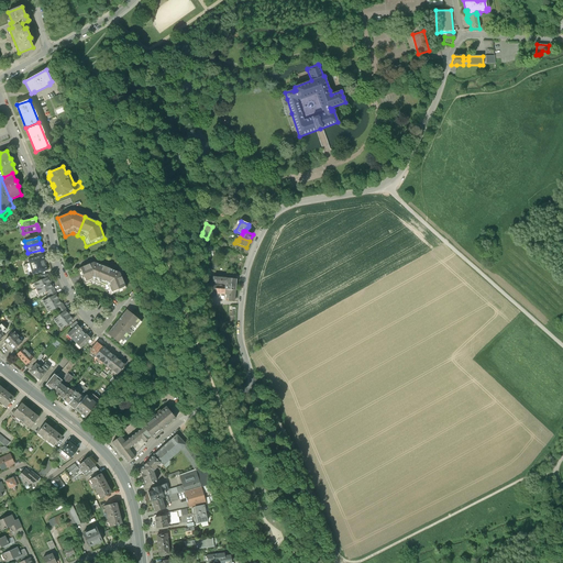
[(211,246),(205,247),(207,257),(213,255),(211,246)]
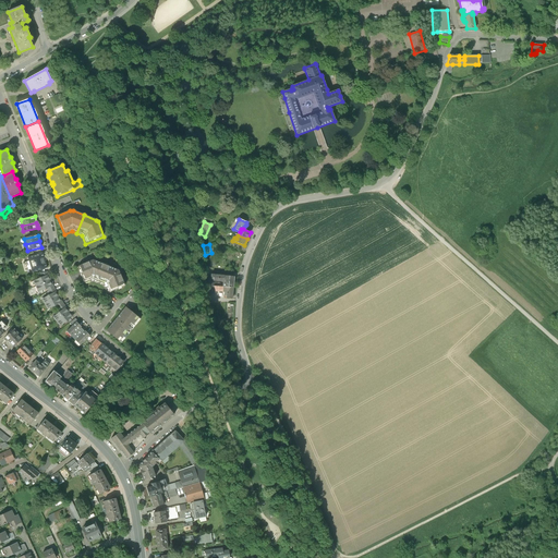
[(45,261),(43,253),(28,257),(31,265),(45,261)]
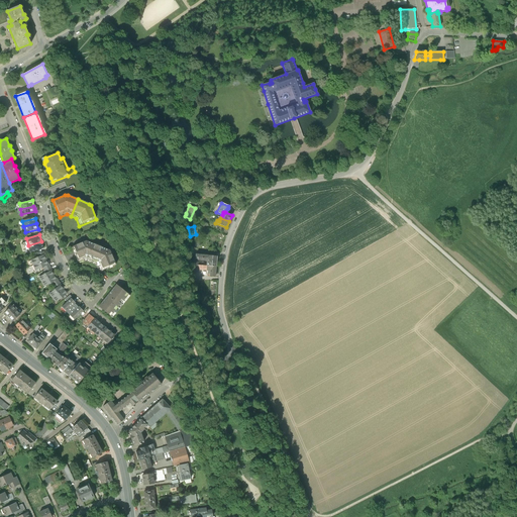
[(43,248),(41,241),(28,245),(30,252),(43,248)]
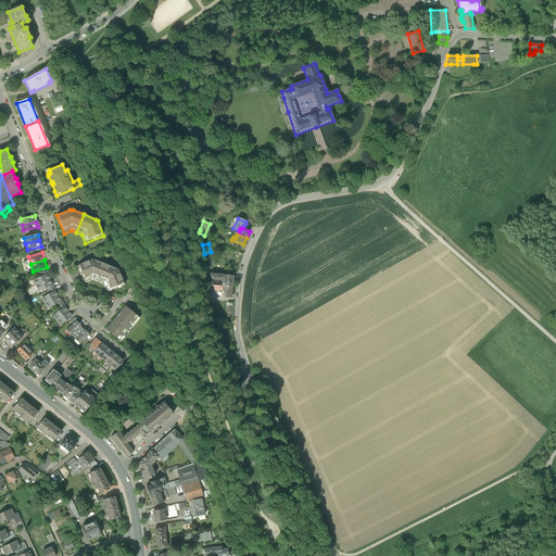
[(92,280),(98,282),(105,264),(95,260),(91,260),(77,265),(85,283),(92,280)]
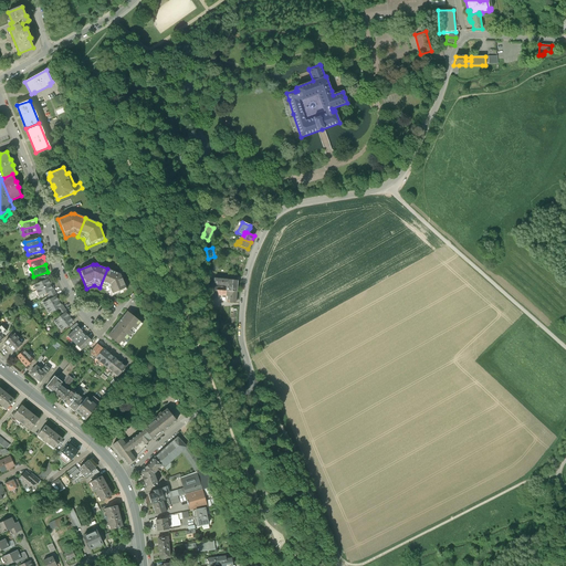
[(118,273),(107,269),(100,287),(105,290),(108,297),(127,290),(121,275),(118,273)]
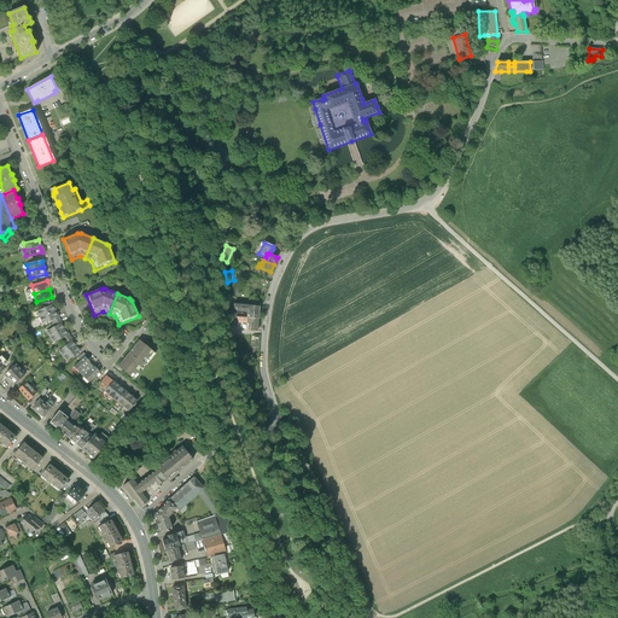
[(47,307),(38,312),(40,318),(54,310),(52,304),(47,307)]
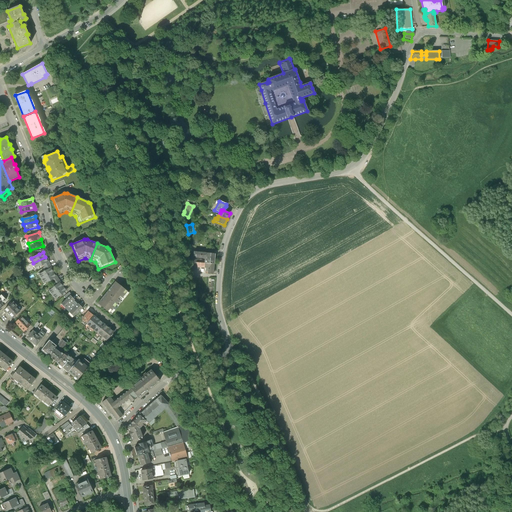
[(215,254),(194,252),(194,256),(196,256),(197,258),(205,258),(204,263),(205,263),(214,264),(215,254)]
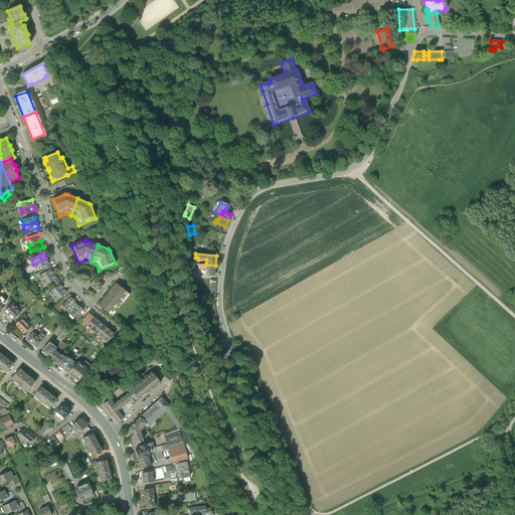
[(48,264),(45,259),(33,265),(35,270),(43,266),(48,264)]
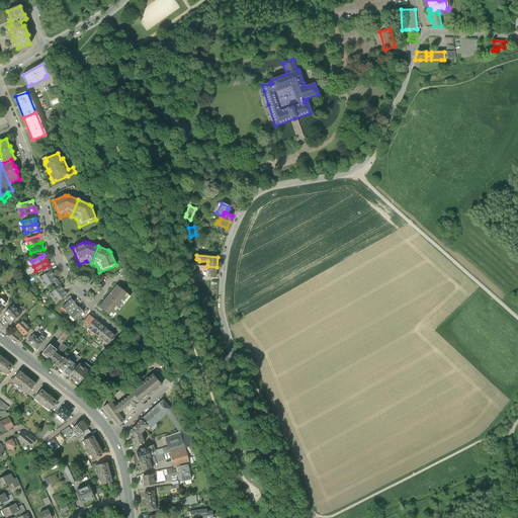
[(195,260),(191,262),(193,264),(194,272),(200,271),(200,270),(198,266),(198,262),(195,261),(195,260)]
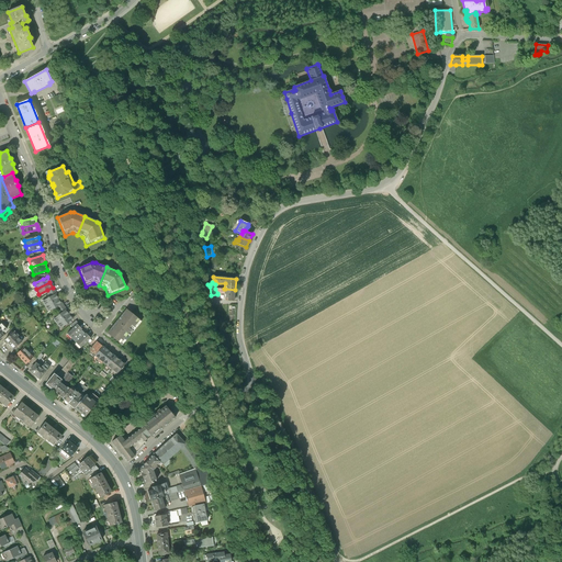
[(53,288),(47,290),(49,293),(48,293),(51,296),(56,293),(56,294),(57,293),(55,290),(53,288)]
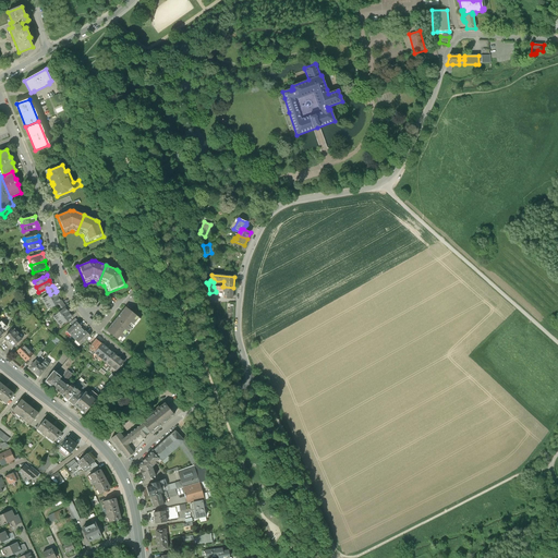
[(223,287),(223,292),(227,292),(227,296),(225,296),(225,298),(232,299),(233,288),(223,287)]
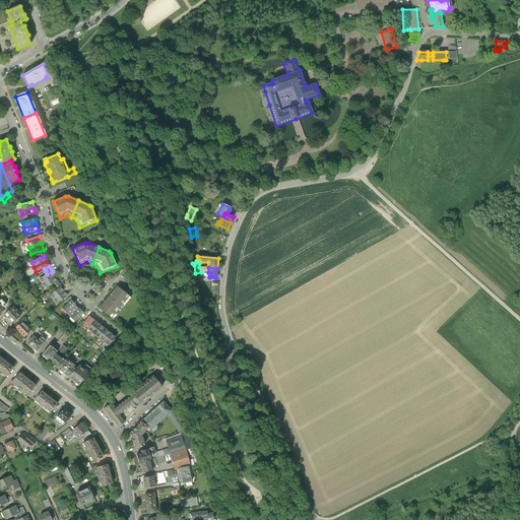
[(47,274),(40,278),(43,283),(54,276),(52,272),(52,271),(47,274)]
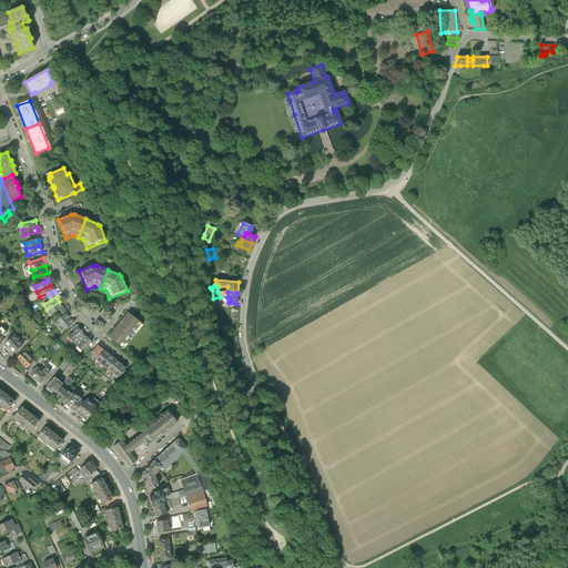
[(59,302),(47,310),(49,315),(58,311),(62,307),(59,302)]
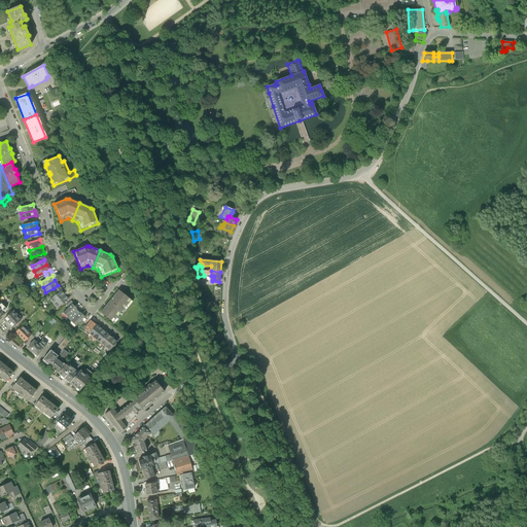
[(58,285),(54,288),(55,290),(57,293),(61,290),(62,290),(60,287),(59,284),(58,285)]
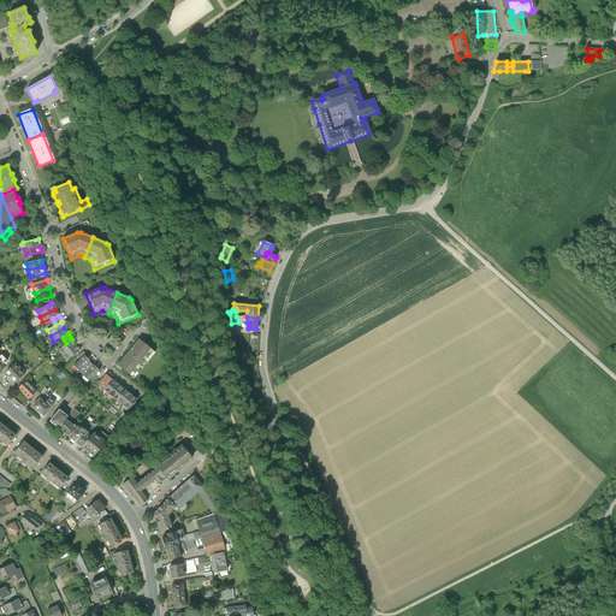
[(66,343),(59,350),(63,355),(76,344),(72,339),(71,339),(66,343)]
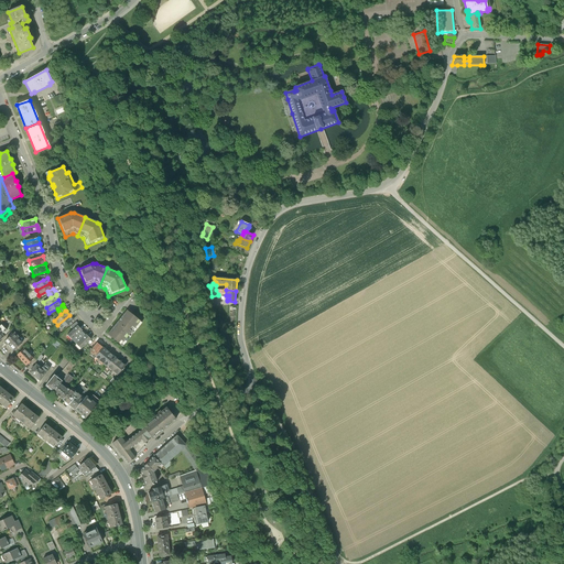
[(127,311),(107,334),(121,345),(140,321),(127,311)]
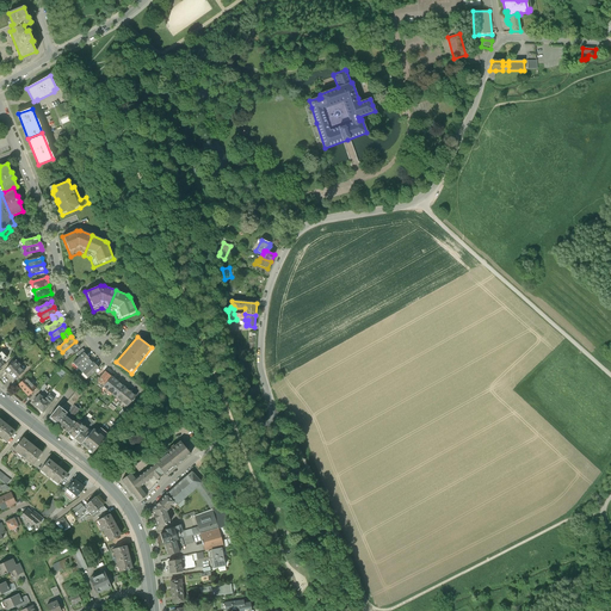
[(75,341),(62,352),(67,357),(79,346),(75,341)]
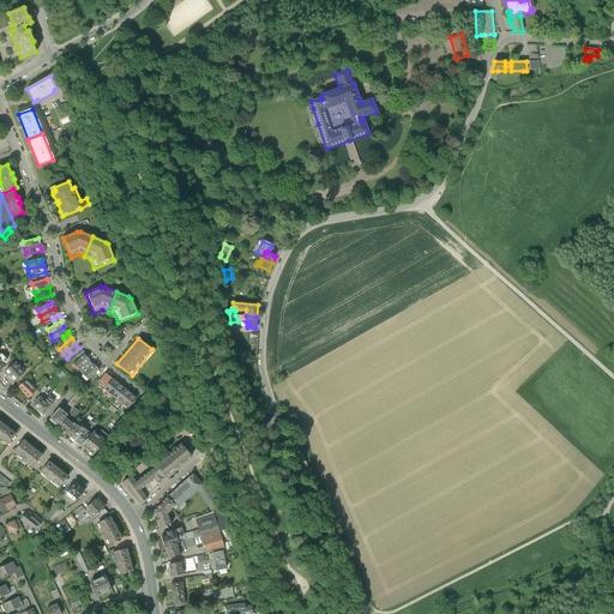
[(89,360),(84,354),(80,357),(73,365),(78,371),(83,374),(89,380),(95,373),(98,369),(100,369),(94,363),(92,365),(89,361),(89,360)]
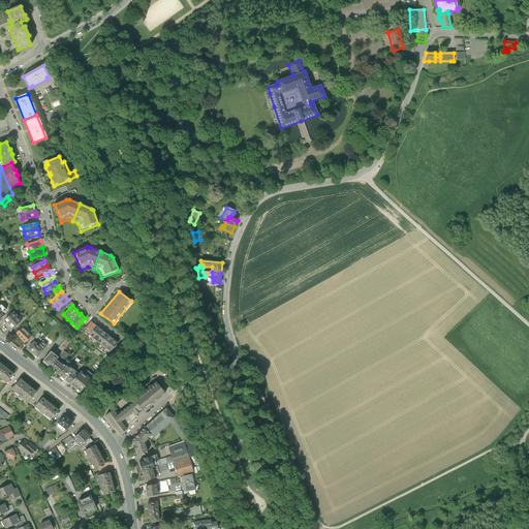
[(12,313),(5,319),(10,325),(12,329),(21,321),(17,317),(18,316),(13,312),(12,313)]
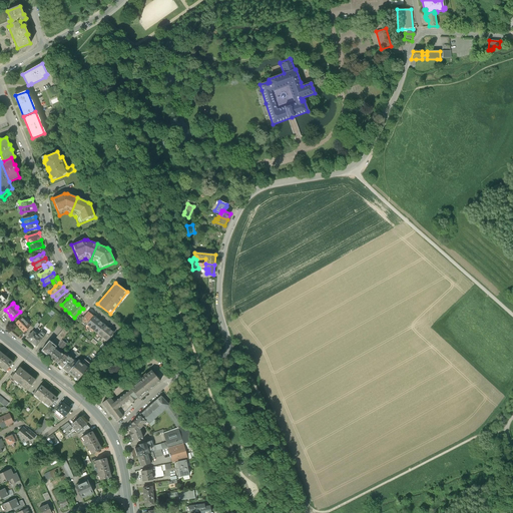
[(88,312),(82,320),(87,324),(93,316),(88,312)]
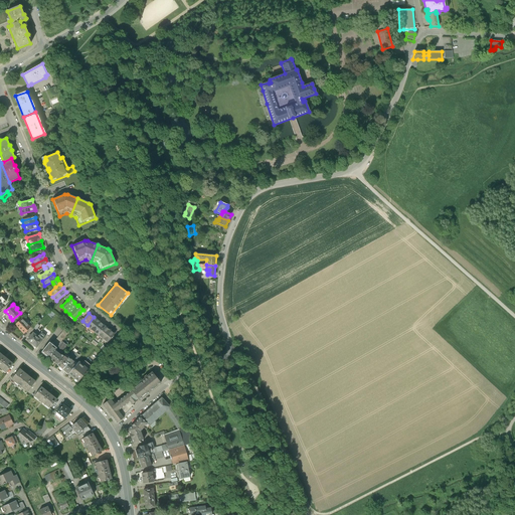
[(105,326),(100,322),(94,317),(88,325),(91,328),(91,329),(98,335),(105,326)]
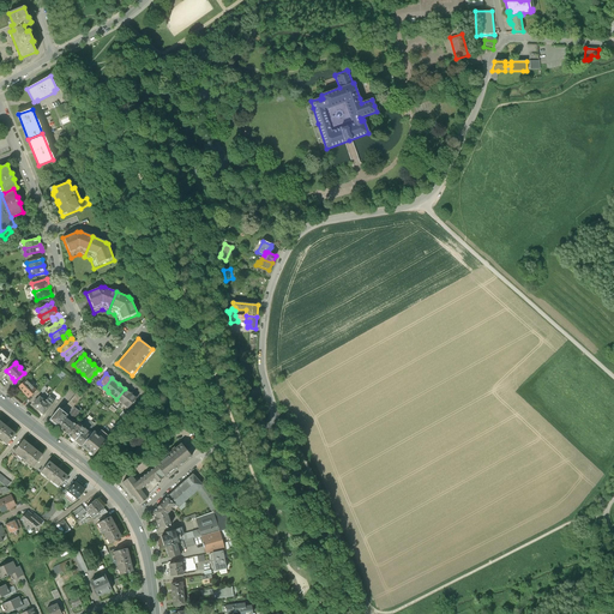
[(26,380),(19,387),(23,391),(23,392),(29,398),(36,390),(26,380)]
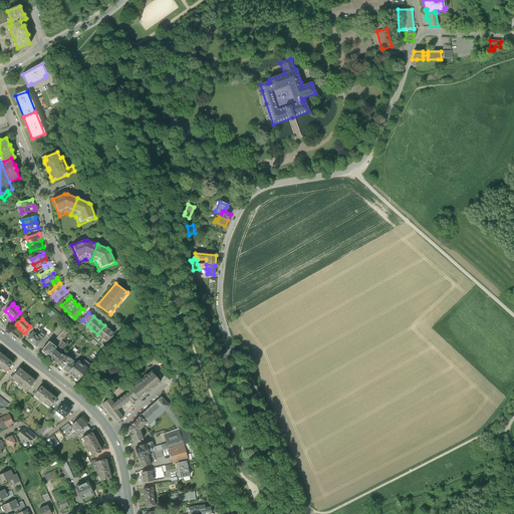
[(97,334),(102,338),(109,329),(104,325),(97,334)]
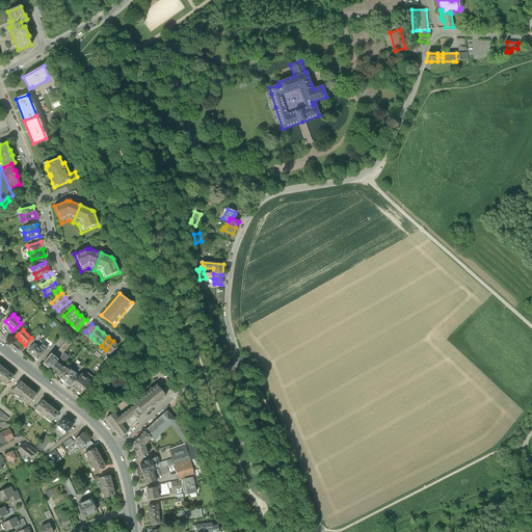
[(67,340),(62,345),(68,348),(72,343),(67,340)]
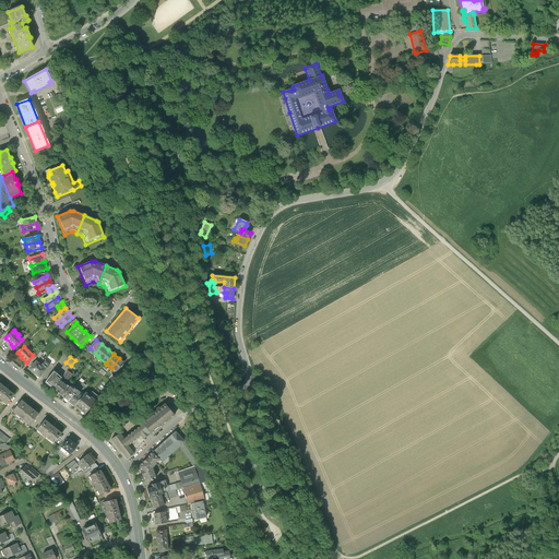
[(125,363),(119,358),(111,368),(117,372),(117,371),(123,365),(125,363)]
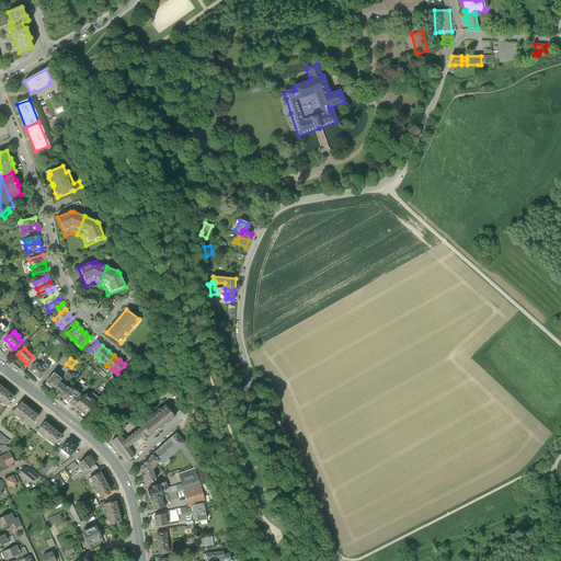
[(35,375),(42,365),(39,363),(38,365),(36,363),(34,365),(33,364),(31,367),(32,367),(30,370),(35,375)]
